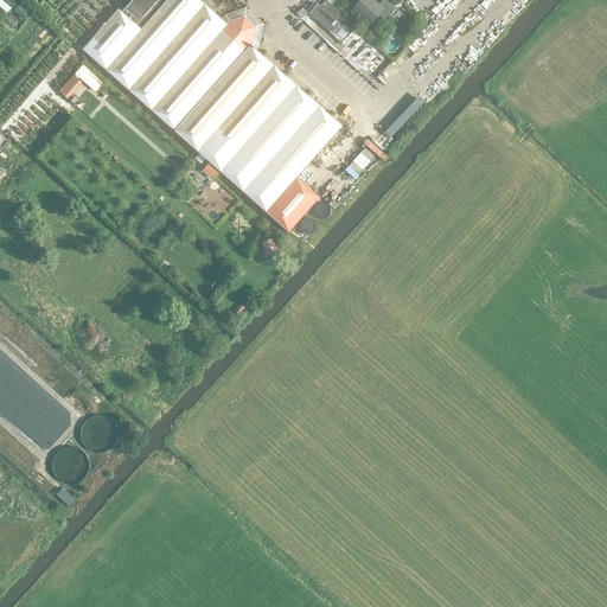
[(0,0),(0,8),(6,14),(16,2),(12,0),(0,0)]
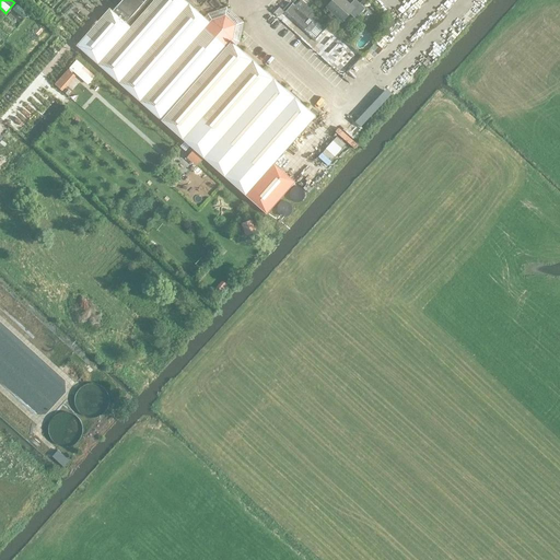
[(225,14),(212,19),(210,22),(185,0),(121,0),(113,11),(109,8),(77,46),(267,214),(295,182),(275,163),(316,116),(231,41),(233,38),(236,24),(225,14)]
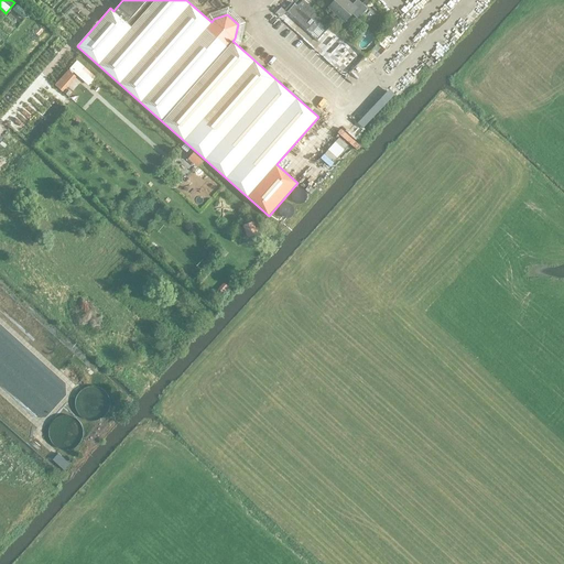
[(307,30),(314,22),(317,24),(323,19),(314,12),(315,11),(303,0),(302,0),(301,2),(301,1),(297,6),(292,1),(285,10),(307,30)]
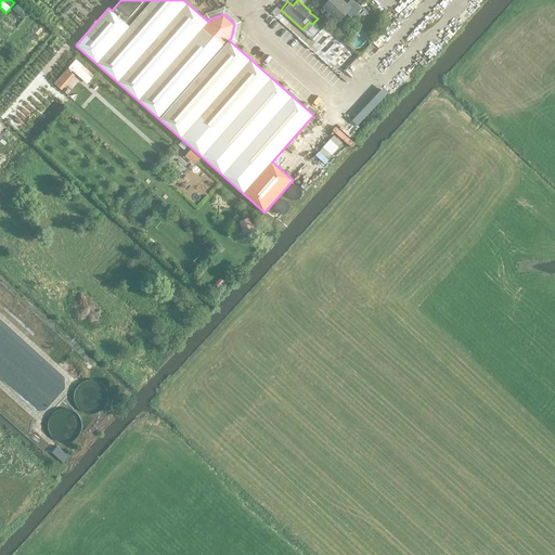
[(352,18),(362,8),(353,0),(351,0),(347,5),(340,0),(330,0),(324,8),(339,21),(347,13),(352,18)]
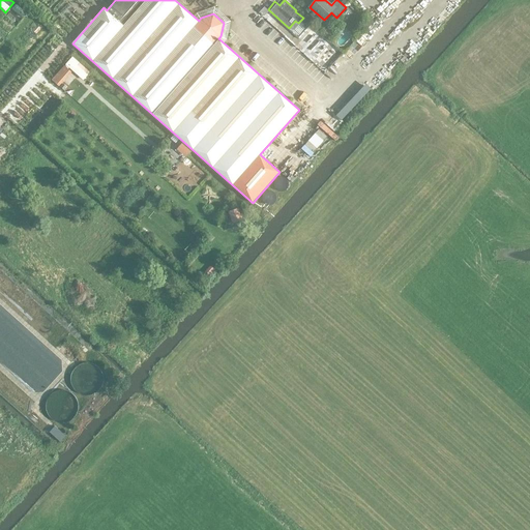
[(51,80),(58,86),(70,71),(63,65),(51,80)]
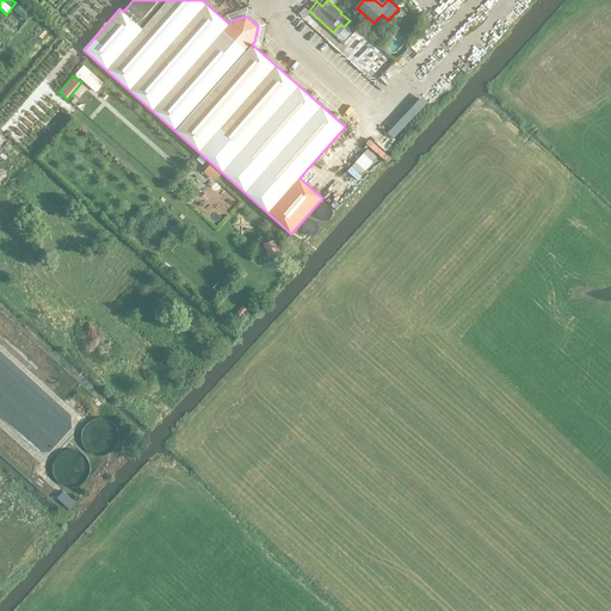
[(394,137),(430,100),(423,94),(388,130),(394,137)]
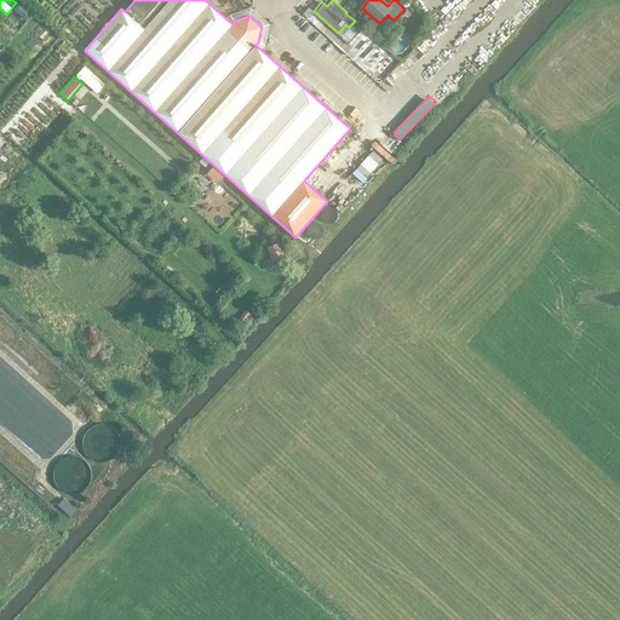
[(375,170),(384,159),(373,149),(359,168),(368,176),(373,168),(375,170)]
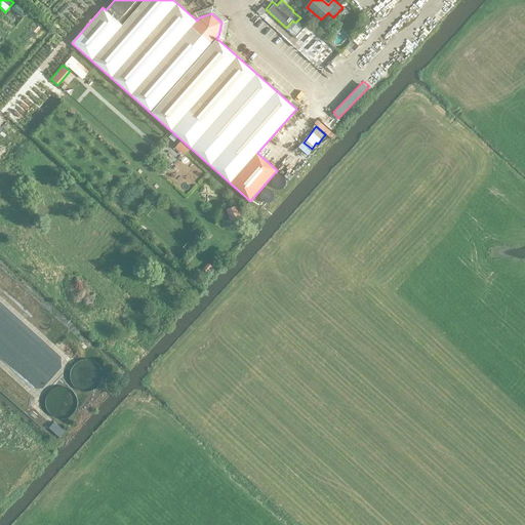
[(208,261),(202,270),(207,273),(213,265),(208,261)]
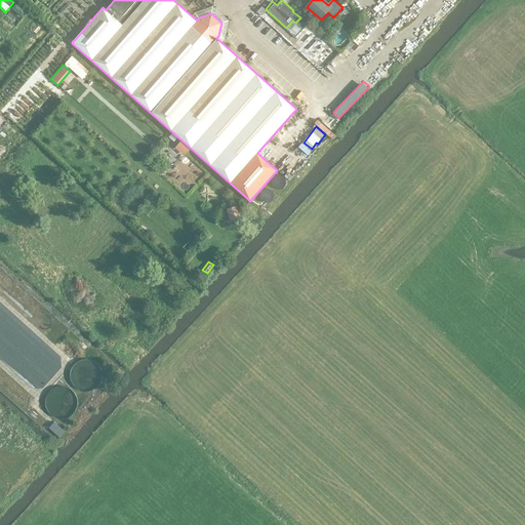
[(73,411),(73,388),(48,389),(48,412),(73,411)]
